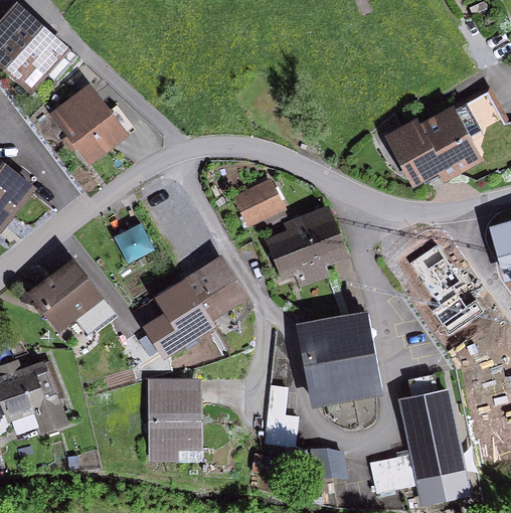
[(70,54),(14,4),(0,19),(0,65),(33,95),(70,54)]
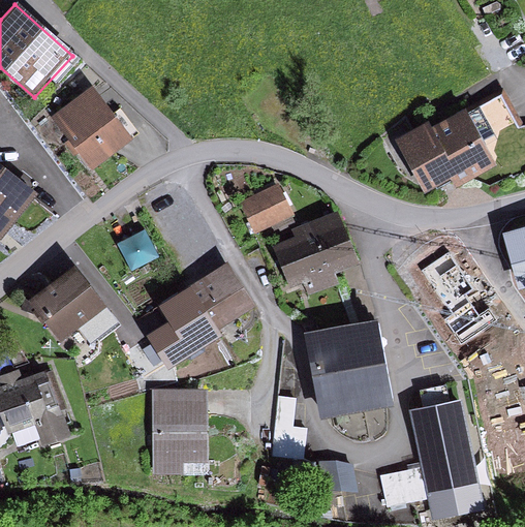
[(130,142),(94,88),(52,116),(88,171),(130,142)]
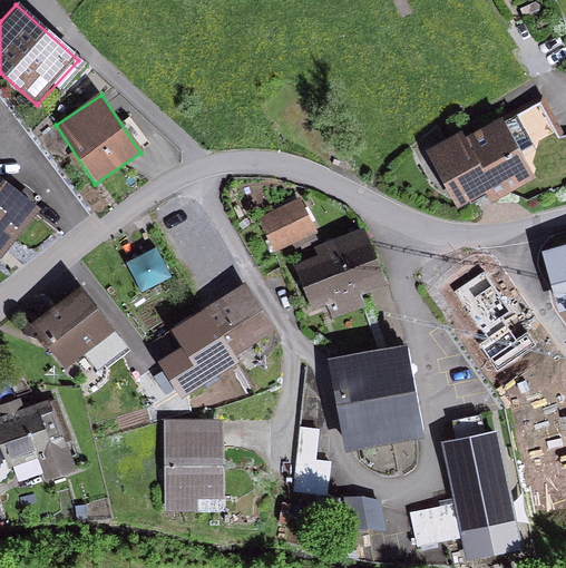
[(556,134),(536,101),(507,121),(524,156),(556,134)]
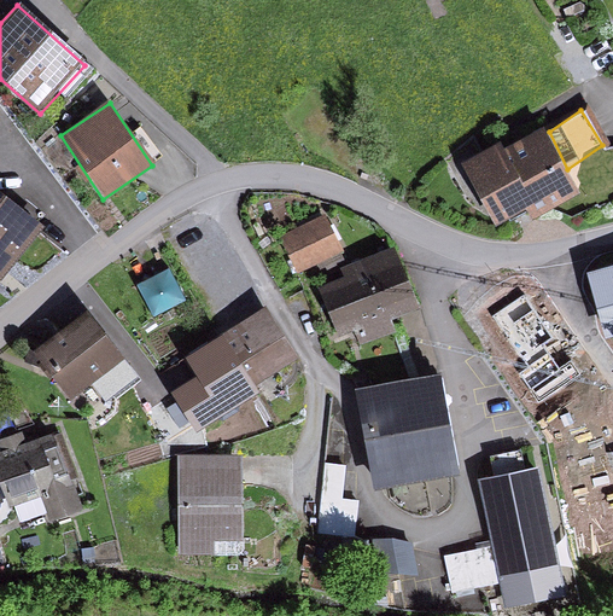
[(505,140),(467,161),(496,221),(526,207),(531,218),(579,193),(567,169),(549,132),(512,150),(505,140)]
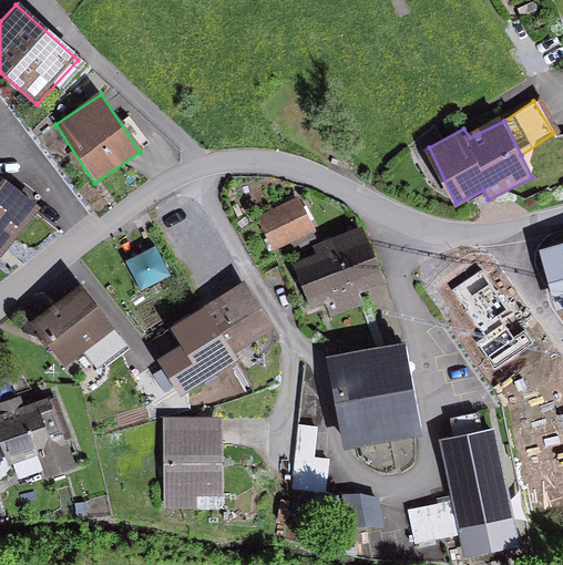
[(39,206),(0,178),(0,253),(2,255),(39,206)]
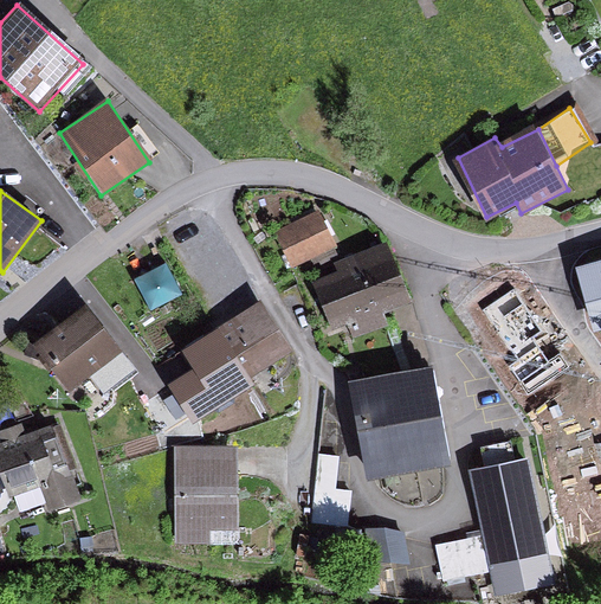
[(334,245),(317,211),(275,232),(291,265),(334,245)]
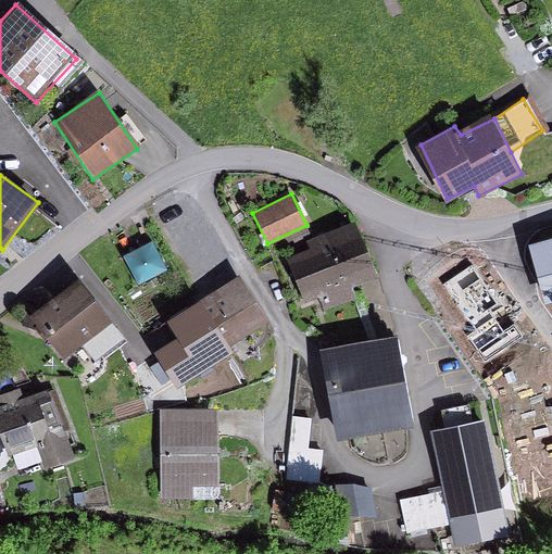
[(376,277),(354,223),(320,236),(341,290),(376,277)]
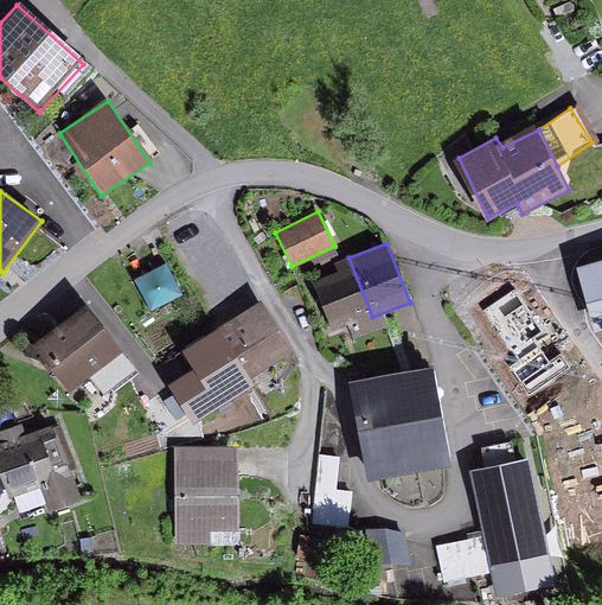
[(167,254),(135,269),(152,303),(184,287),(167,254)]
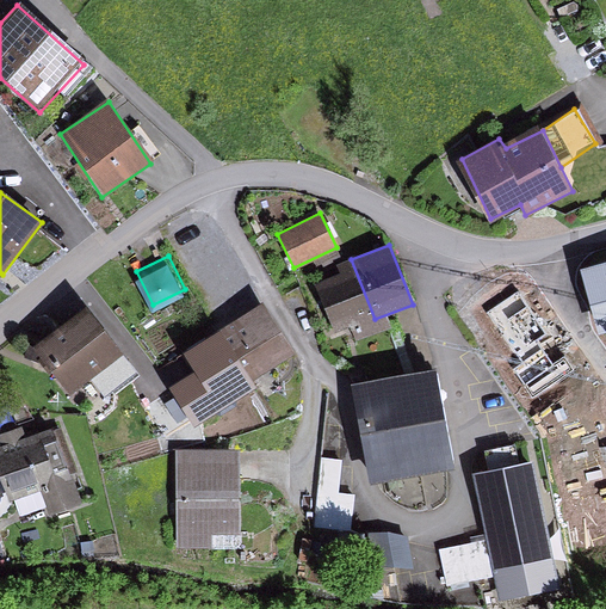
[(375,319),(351,259),(313,275),(336,334),(375,319)]
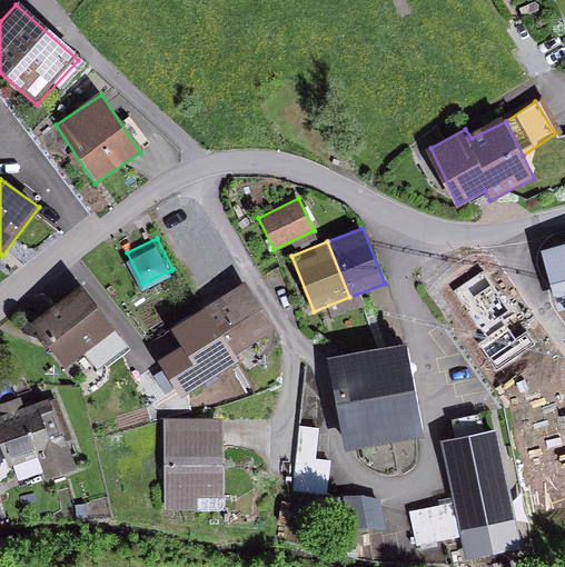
[(564,306),(564,247),(545,252),(559,308),(564,306)]
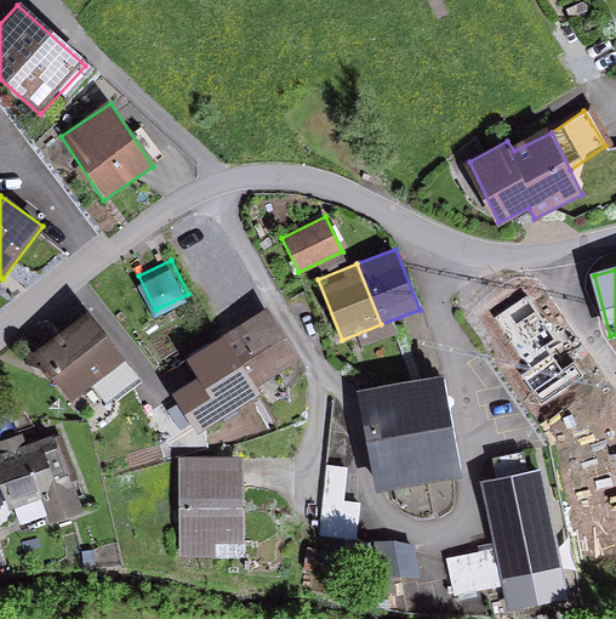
[(224,334),(262,392),(298,368),(262,311),(224,334)]
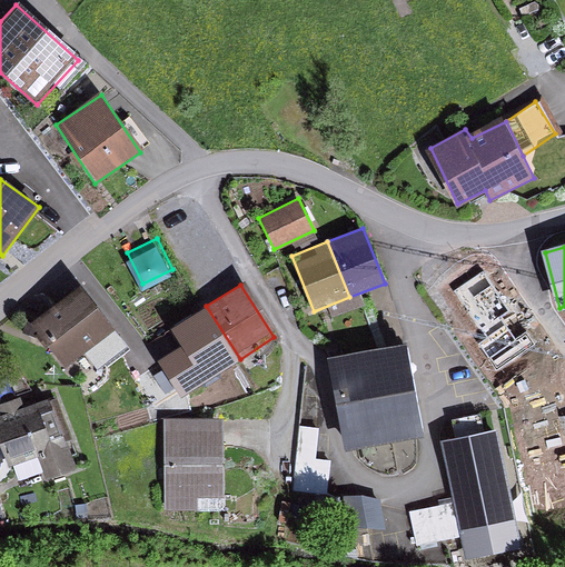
[(66,367),(115,328),(81,286),(32,325),(66,367)]
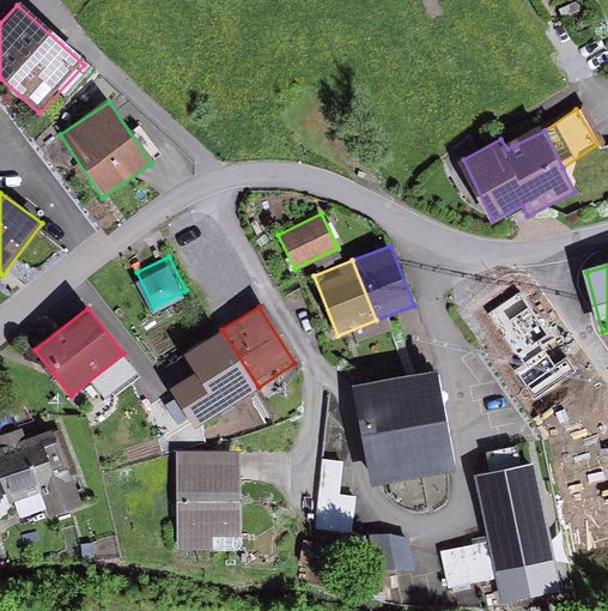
[(186,354),(222,410),(259,387),(222,330),(186,354)]
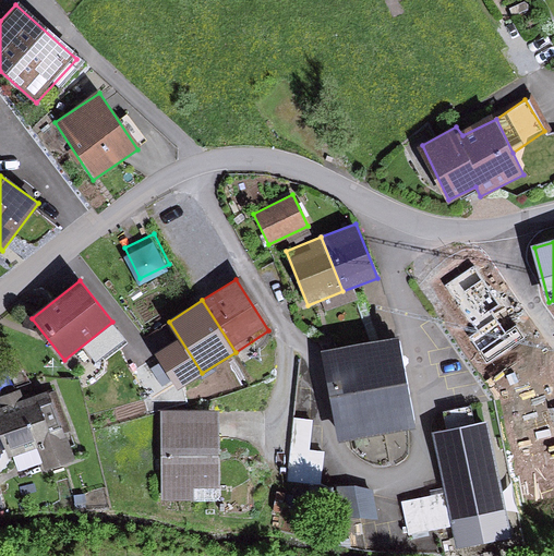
[(399,337),(324,350),(338,436),(413,424),(399,337)]
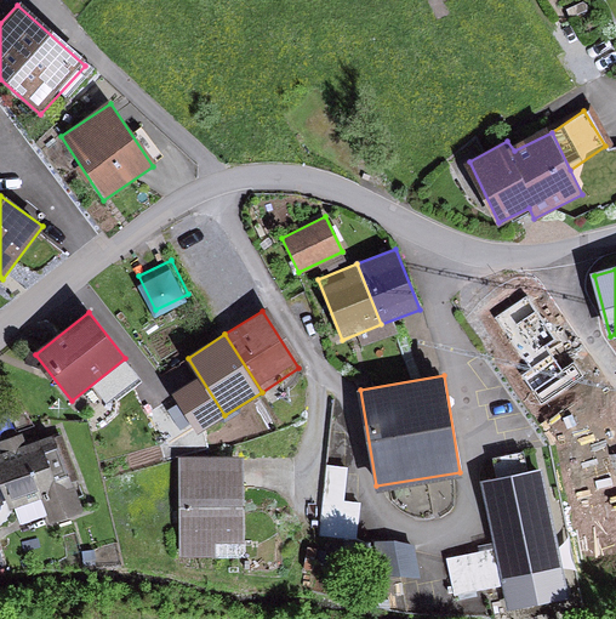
[(0,470),(16,511),(41,500),(51,523),(86,510),(56,430),(27,441),(23,432),(0,441),(0,470)]
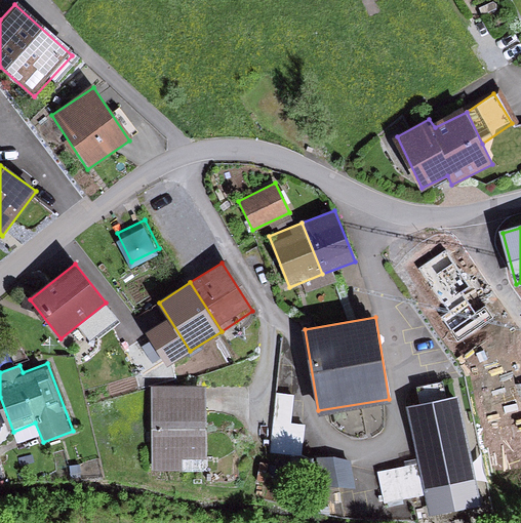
[(204,456),(204,386),(150,387),(150,470),(181,470),(179,456),(204,456)]
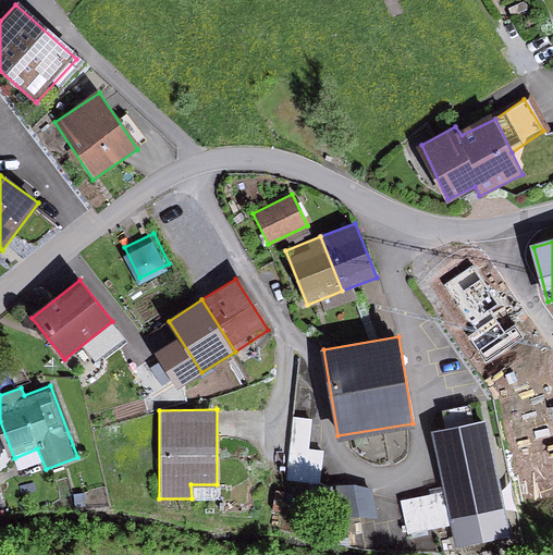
[(484,423),(431,434),(443,491),(400,500),(406,531),(450,522),(454,544),(507,533),(484,423)]
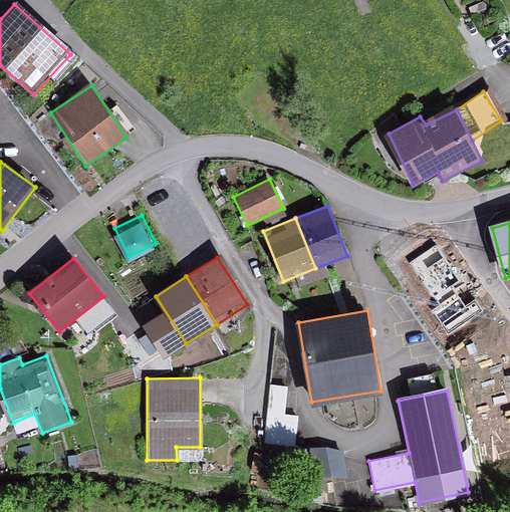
[(297,439),(297,412),(272,412),(272,439),(297,439)]
